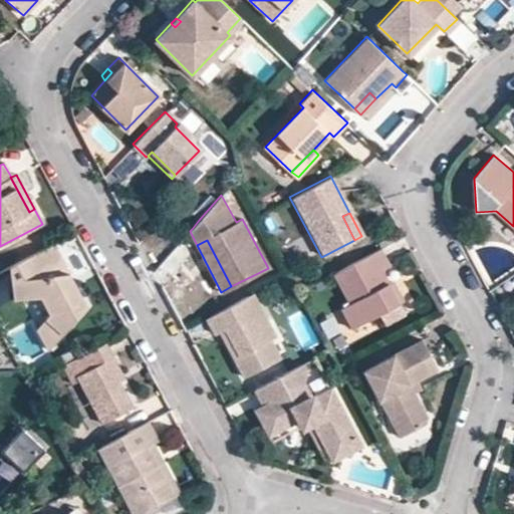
[(71,279),(53,245),(10,268),(14,301),(47,297),(55,313),(47,320),(61,333),(84,304),(74,286),(70,288),(66,282),(71,279)]
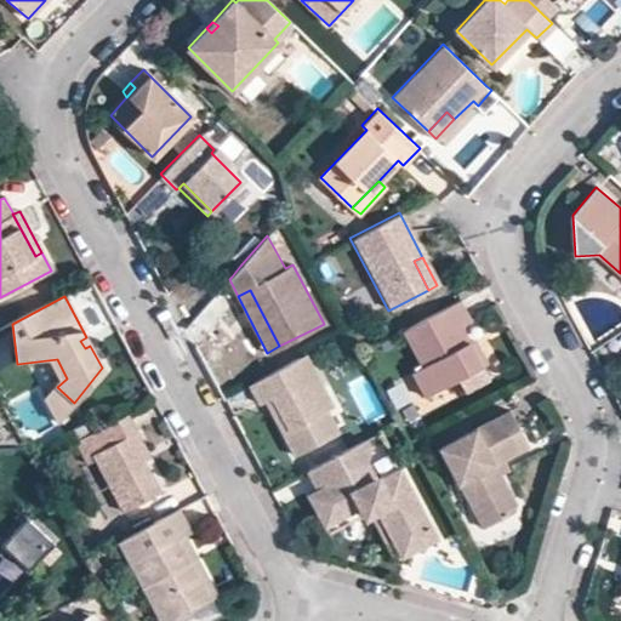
[(457,301),(400,330),(421,370),(412,375),(425,398),(460,380),(466,393),(490,381),(484,368),(471,342),(463,326),(469,323),(457,301)]
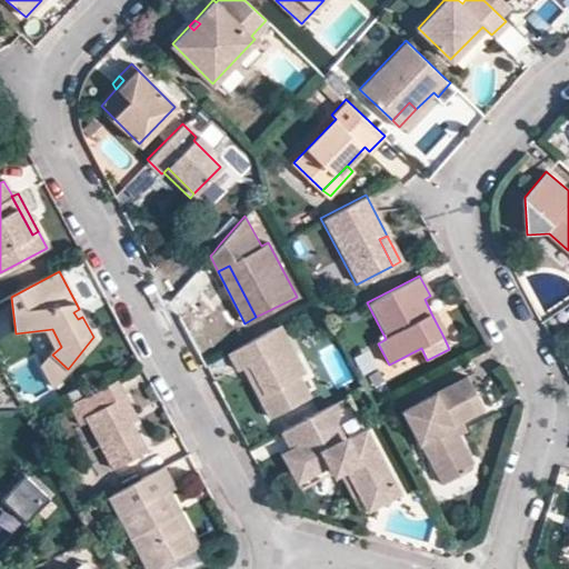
[(82,317),(79,309),(73,312),(78,319),(82,317)]
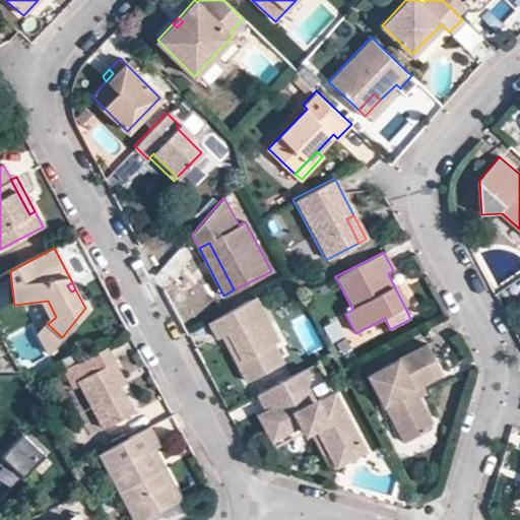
[(399,283),(394,286),(405,308),(409,305),(399,283)]
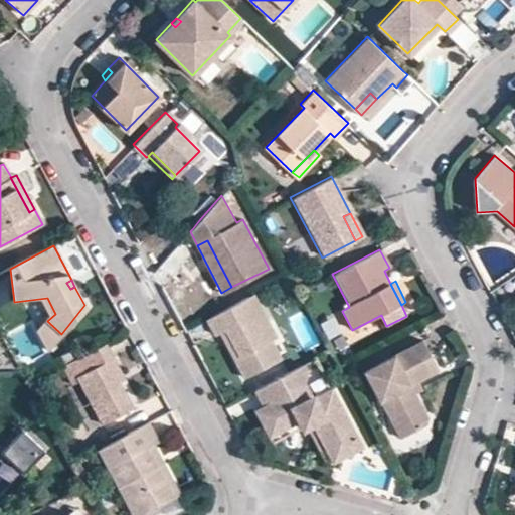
[(247,376),(283,357),(273,338),(278,336),(254,293),(207,318),(215,333),(222,330),(228,327),(243,355),(237,358),(247,376)]
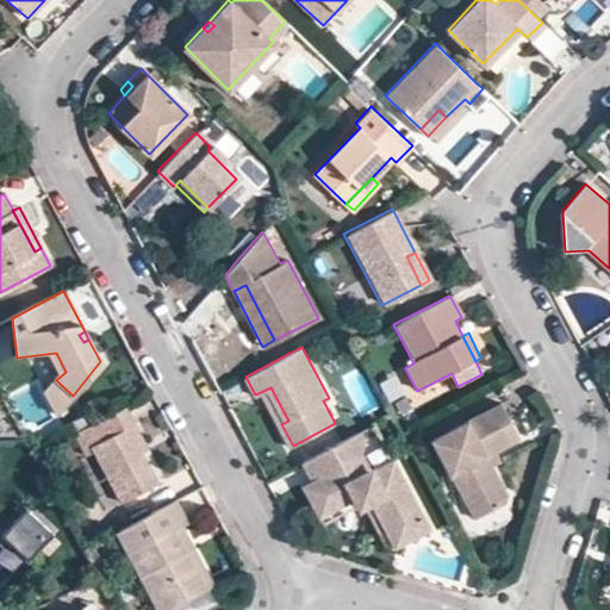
[(56,414),(73,396),(56,380),(44,392),(56,414)]
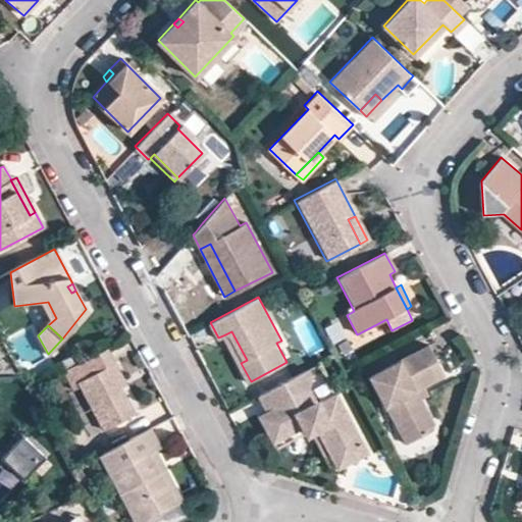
[(225,334),(241,363),(247,360),(231,331),(225,334)]
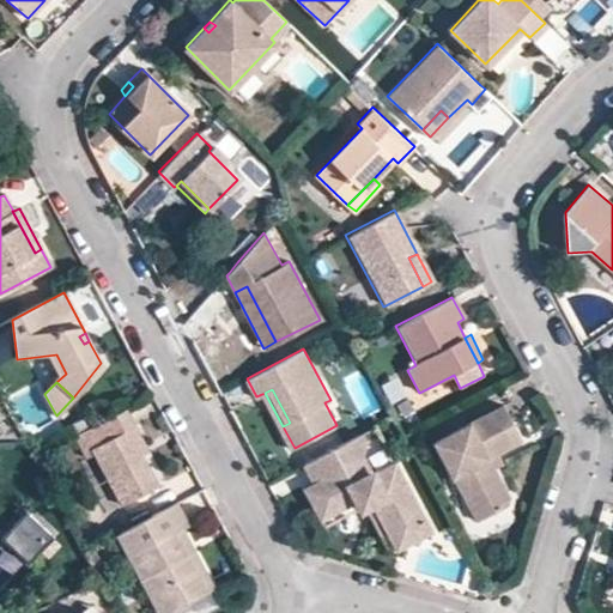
[(337,425),(343,423),(331,400),(325,402),(337,425)]
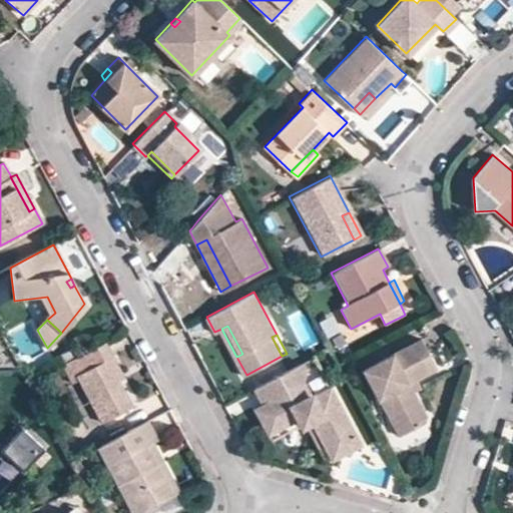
[(113,356),(106,343),(76,359),(63,366),(71,381),(78,377),(88,397),(76,403),(91,430),(133,407),(118,380),(107,360),(113,356)]
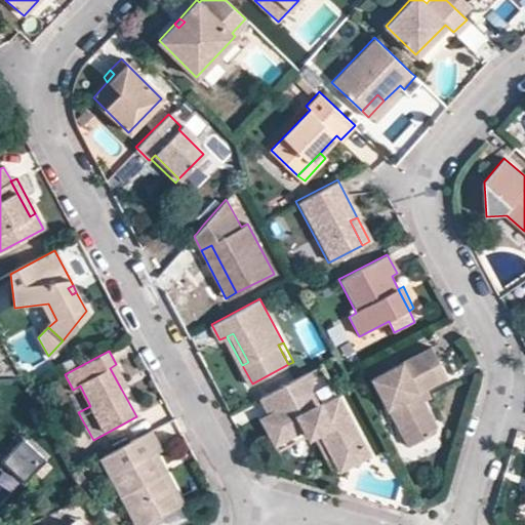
[(369,381),(405,449),(431,438),(433,436),(434,433),(433,429),(416,398),(422,394),(437,386),(429,369),(435,367),(425,351),(369,381)]
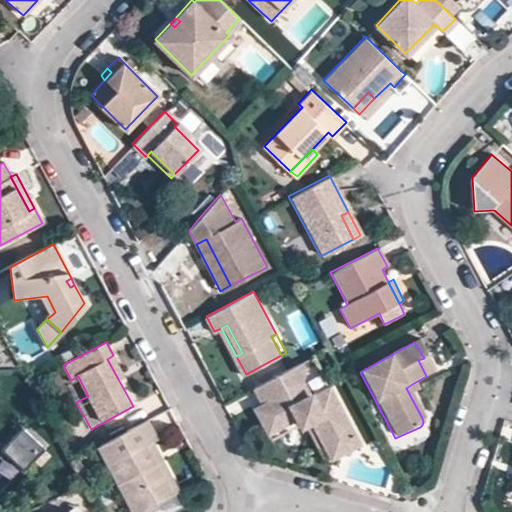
[(107,359),(118,379),(124,376),(113,355),(107,359)]
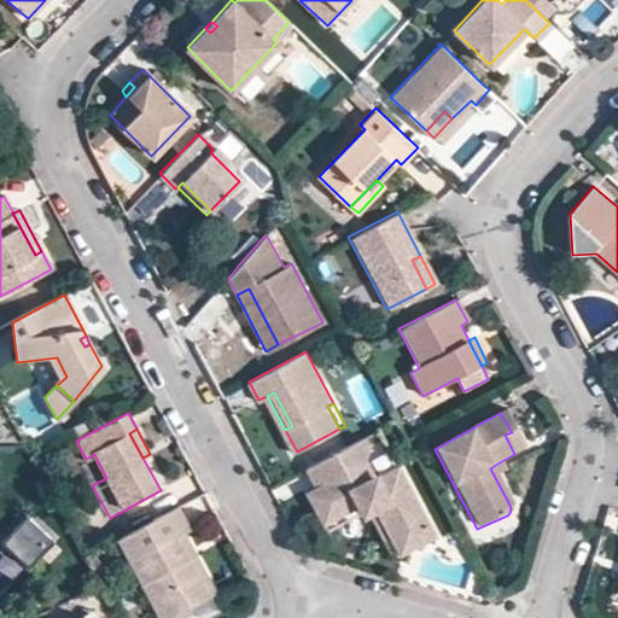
[(514,454),(522,450),(512,432),(505,435),(514,454)]
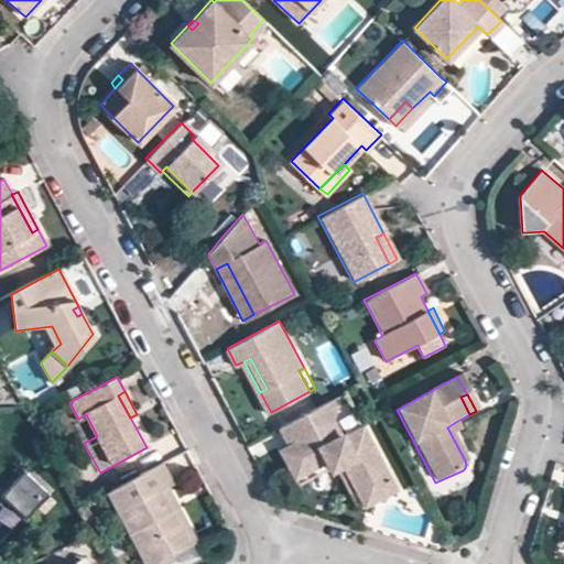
[(359,430),(340,397),(329,401),(336,414),(332,427),(339,441),(359,430)]
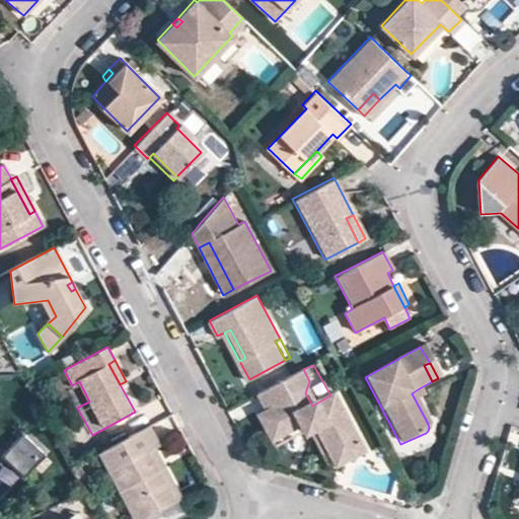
[(334,464),(360,451),(330,395),(312,405),(305,393),(309,381),(303,369),(277,383),(254,395),(266,414),(256,418),(270,441),(309,421),(334,464)]
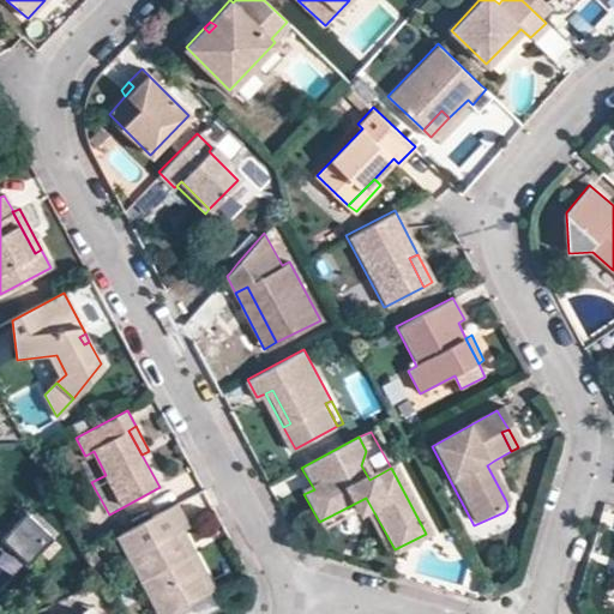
[(492,474),(499,469),(494,461),(487,465),(492,474)]
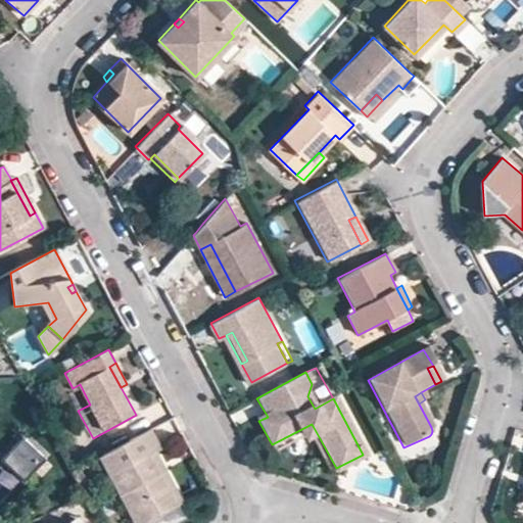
[(275,449),(310,432),(327,465),(336,468),(312,424),(272,444),(275,449)]
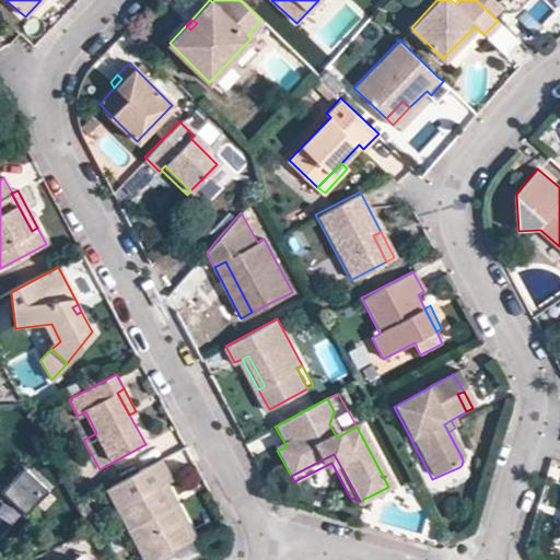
[(108,486),(149,559),(190,536),(172,502),(166,505),(156,486),(162,483),(170,479),(159,459),(108,486)]
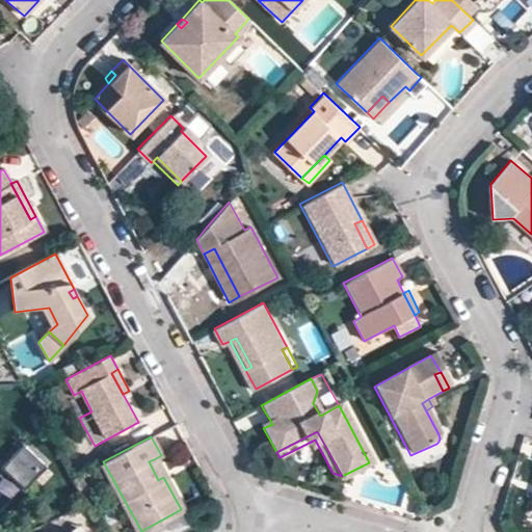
[(47,463),(23,444),(2,469),(27,488),(47,463)]
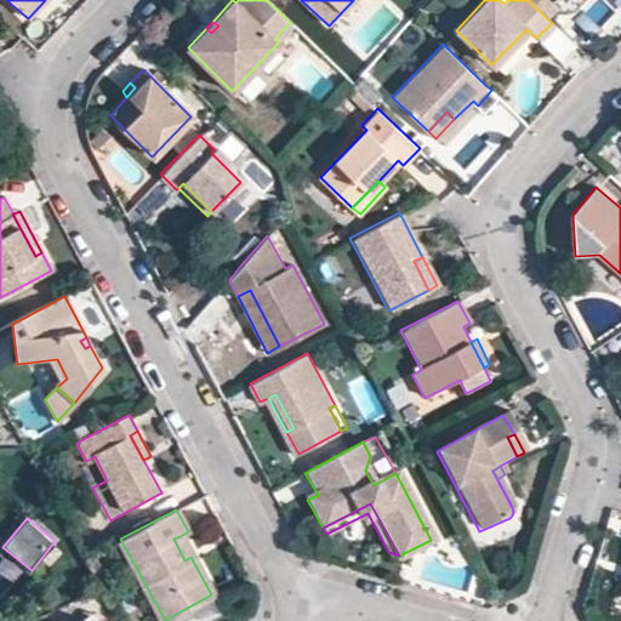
[(174,539),(184,560),(191,557),(180,536),(174,539)]
